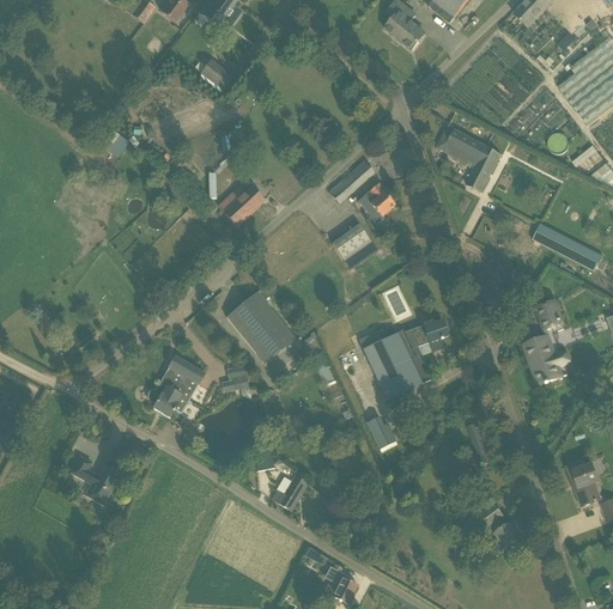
[(131,0),(125,7),(144,23),(156,6),(146,0),(131,0)]
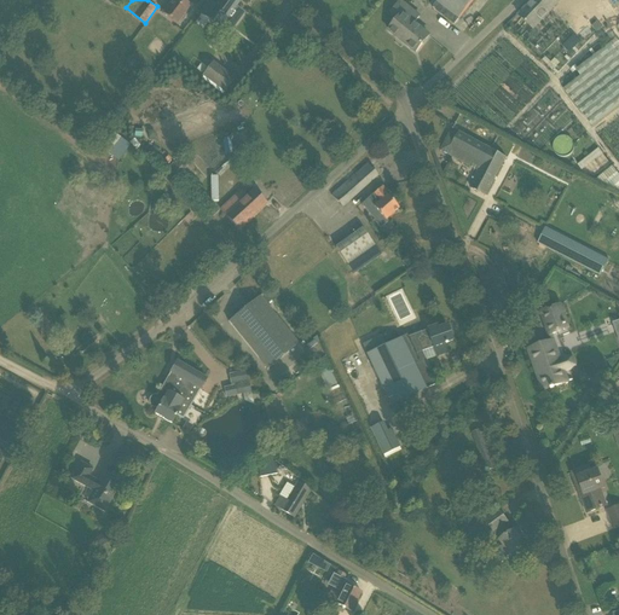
[(177,22),(191,3),(187,0),(166,0),(165,1),(168,4),(162,11),(177,22)]
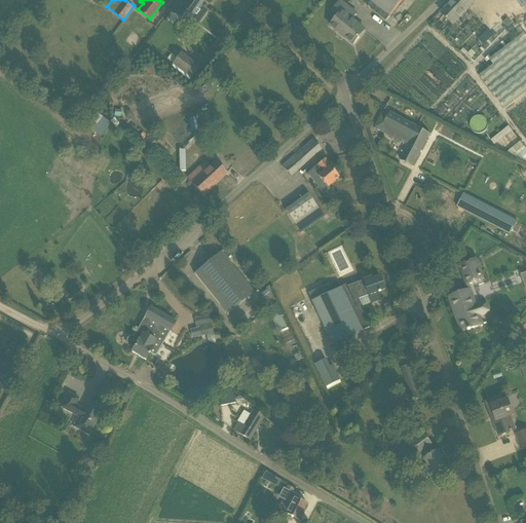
[(185,0),(183,3),(180,0),(177,0),(170,9),(184,20),(190,11),(193,13),(202,0),(185,0)]
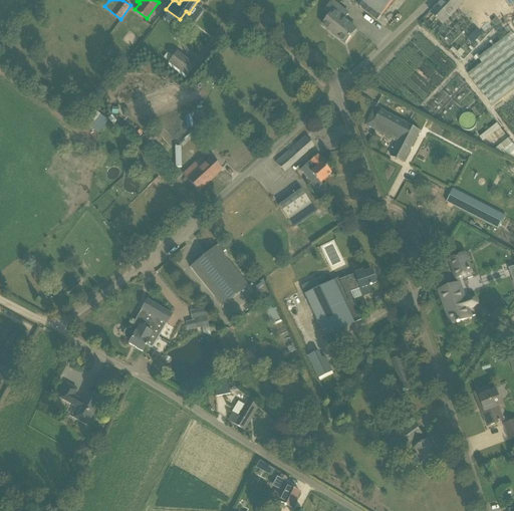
[(330,13),(322,23),(331,29),(336,32),(335,32),(344,39),(344,40),(345,41),(351,34),(350,33),(355,26),(344,17),(349,10),(336,0),(330,0),(323,8),(330,13)]
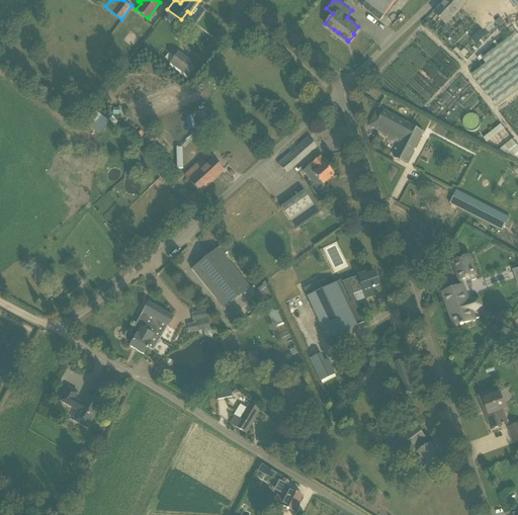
[(365,0),(362,4),(380,18),(394,0),(365,0)]
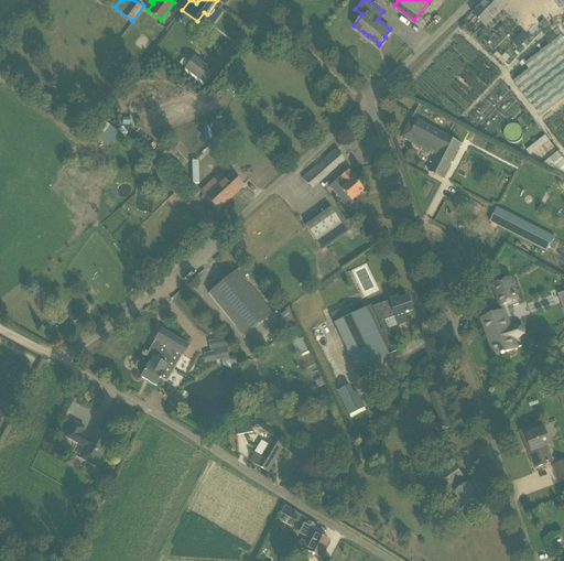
[(484,0),(473,12),(487,25),(510,0),(484,0)]
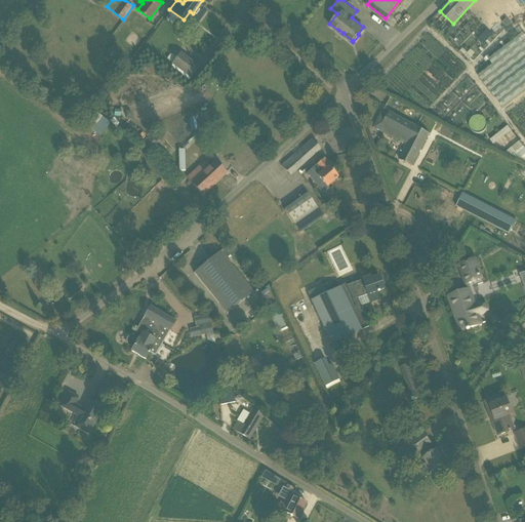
[(506,26),(511,22),(507,16),(501,19),(506,26)]
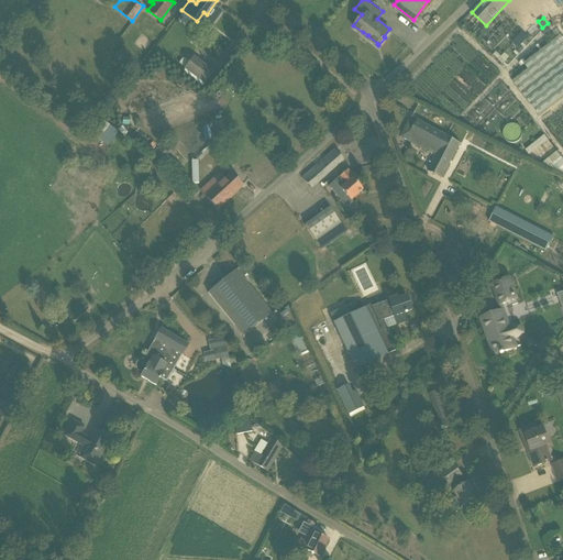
[(562,35),(561,33),(523,62),(528,67),(511,79),(538,113),(562,94),(562,35)]
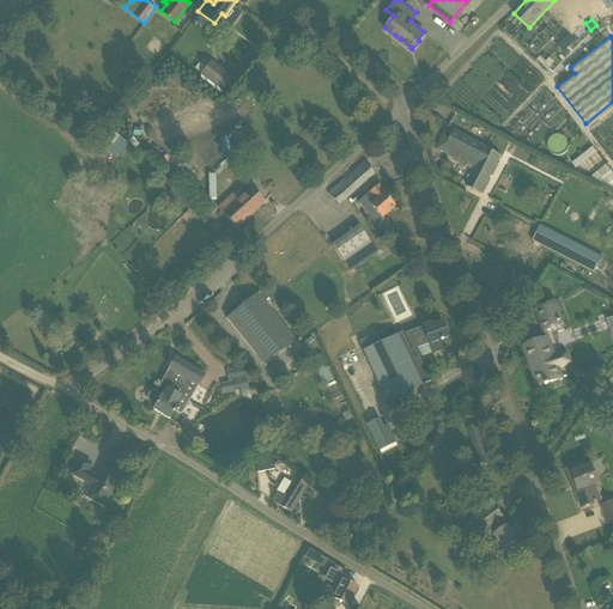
[(564,50),(570,44),(563,37),(557,43),(564,50)]
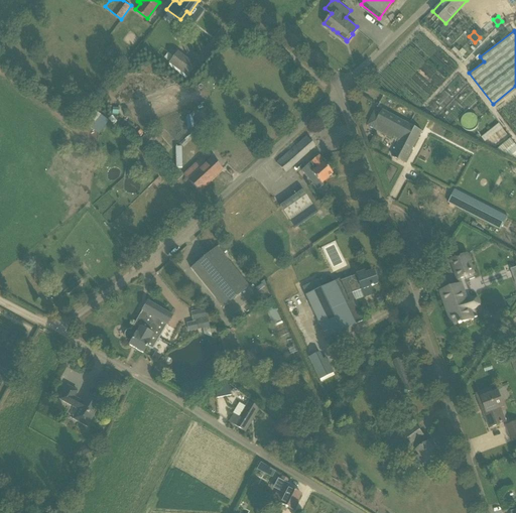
[(168,61),(186,76),(196,63),(177,49),(168,61)]
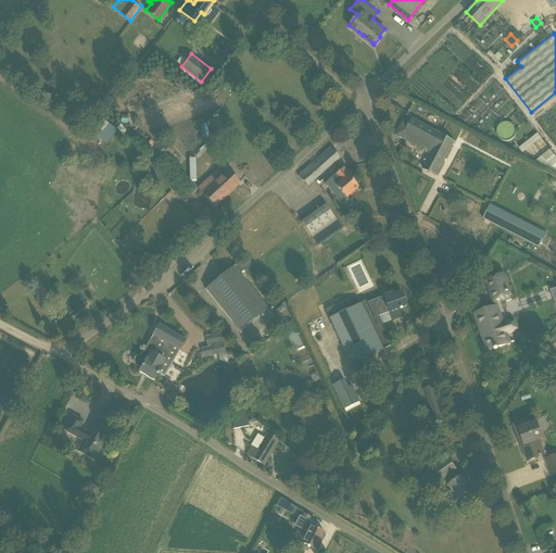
[(498,97),(507,108),(515,102),(506,91),(498,97)]
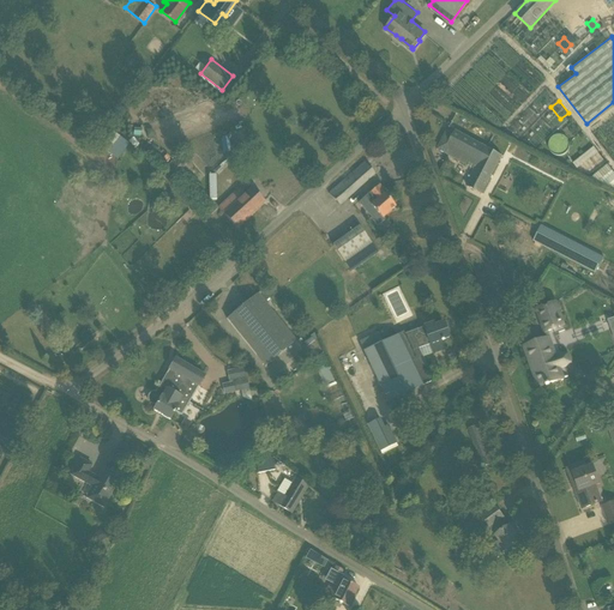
[(238,130),(246,127),(244,120),(235,124),(238,130)]
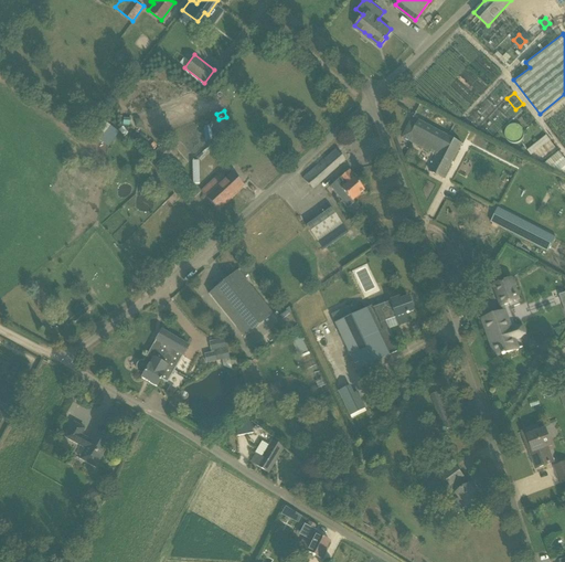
[(402,134),(419,144),(430,125),(425,122),(413,115),(402,134)]
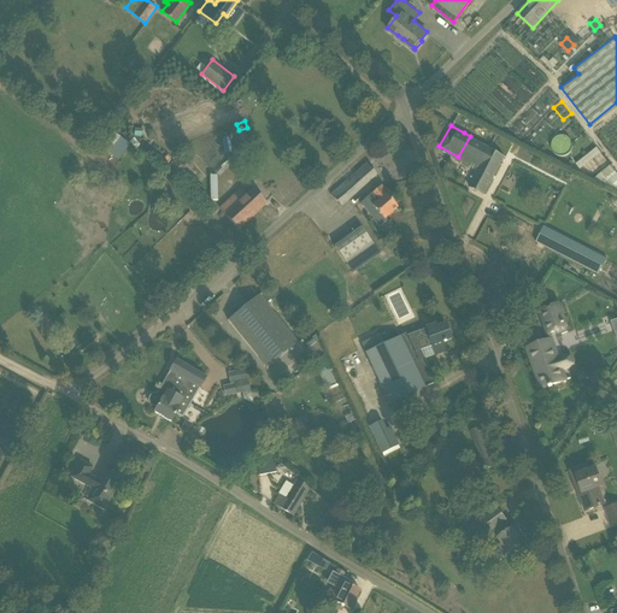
[(571,147),(571,142),(571,141),(571,139),(569,135),(564,133),(560,133),(558,133),(556,134),(553,135),(552,137),(551,140),(551,143),(551,147),(554,151),(557,153),(560,153),(562,153),(565,153),(569,151),(571,147)]
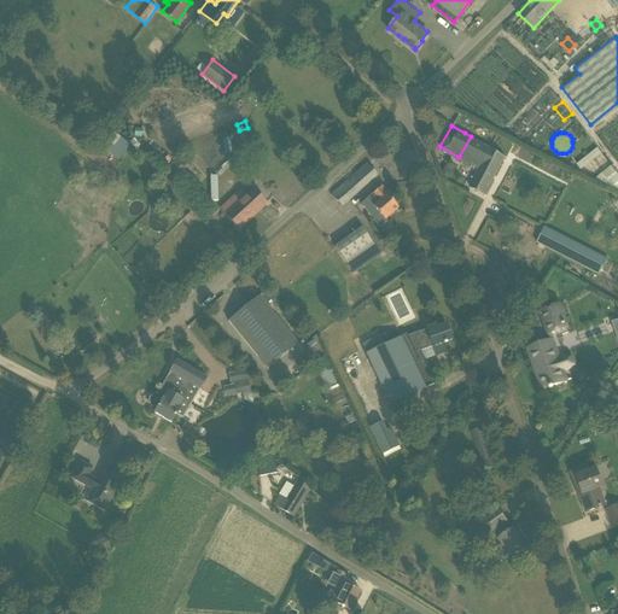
[(505,155),(471,136),(459,157),(478,168),(470,185),(485,192),(505,155)]
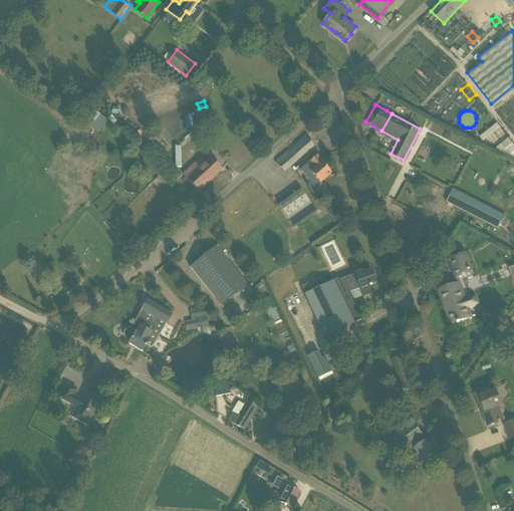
[(104,114),(94,124),(101,132),(111,121),(104,114)]
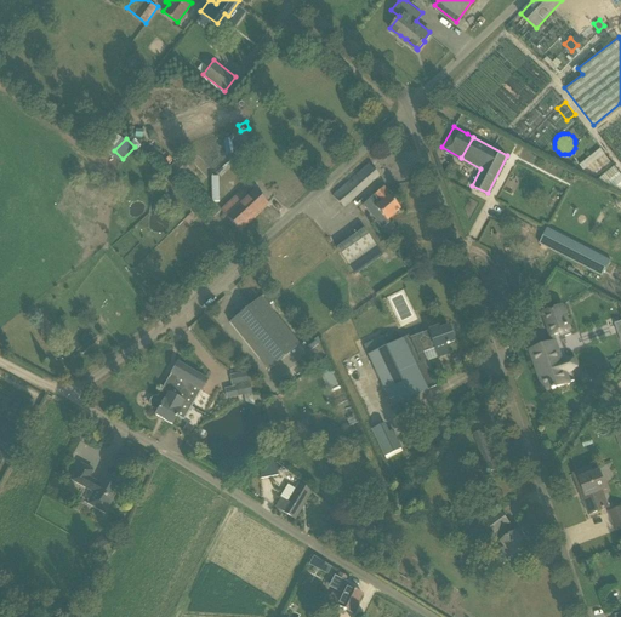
[(587,166),(590,169),(607,154),(600,146),(580,163),(584,169),(587,166)]
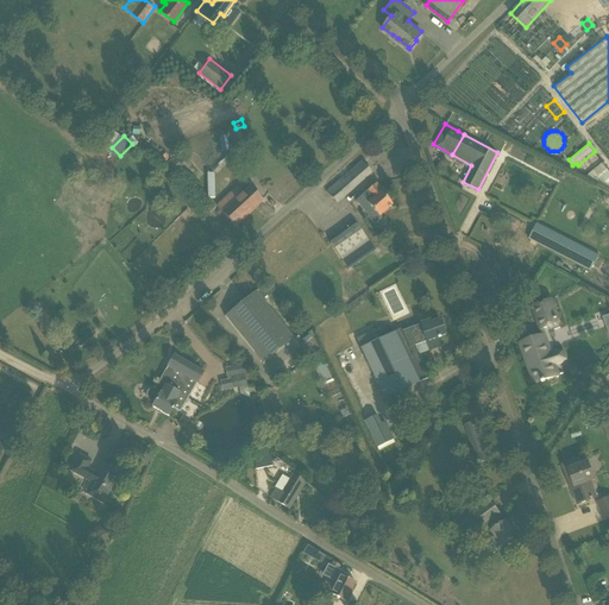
[(175,152),(159,170),(169,180),(186,161),(175,152)]
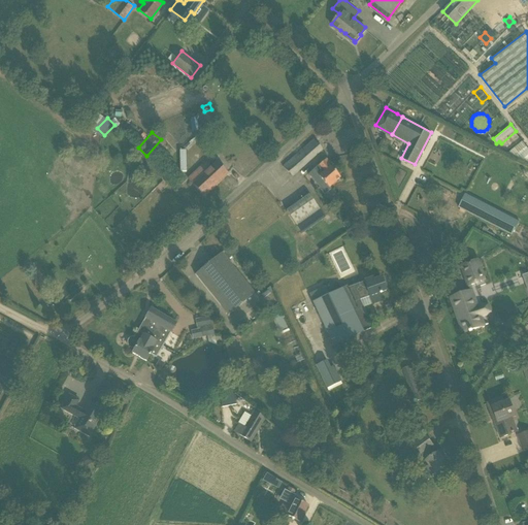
[(323,148),(314,137),(283,164),(292,174),(323,148)]
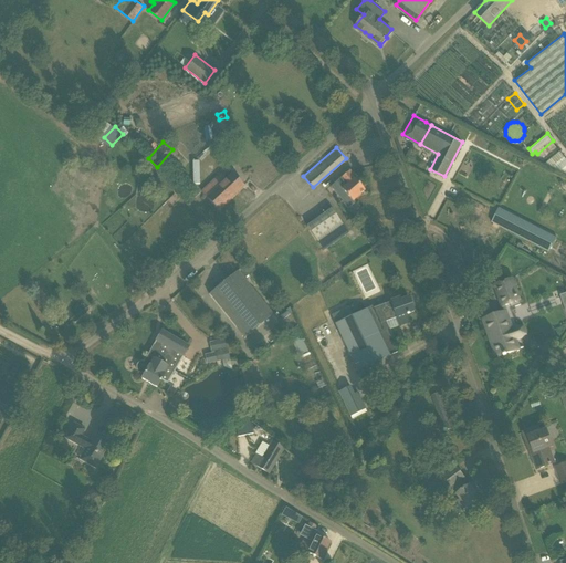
[(555,163),(561,169),(565,164),(565,157),(565,156),(563,157),(564,159),(561,162),(559,159),(555,163)]
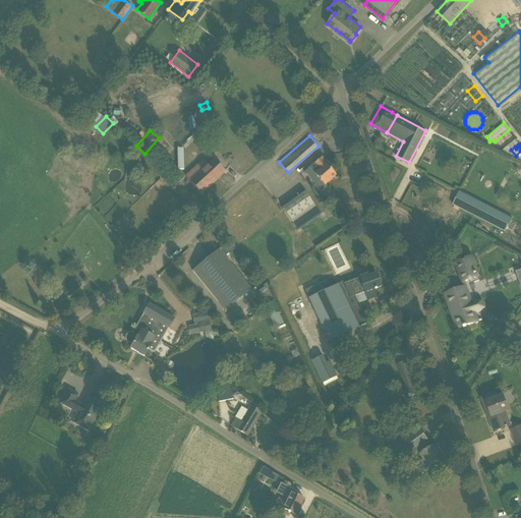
[(327,184),(325,183),(336,173),(326,162),(328,161),(322,155),(304,170),(315,182),(314,183),(321,190),(327,184)]
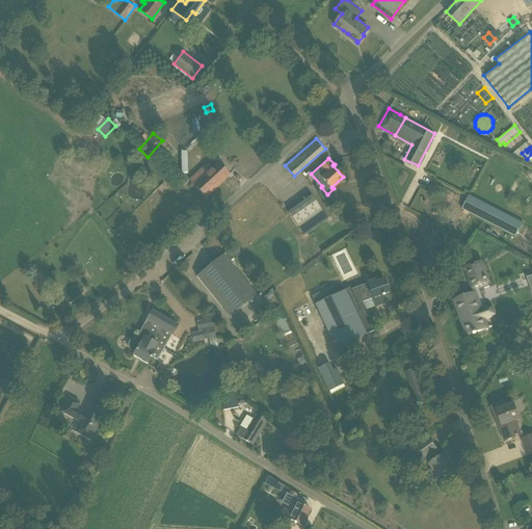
[(190,179),(205,194),(229,173),(218,161),(211,168),(206,163),(190,179)]
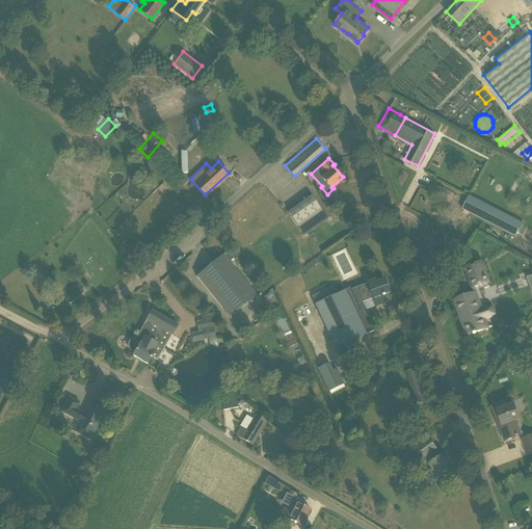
[(516,235),(523,221),(468,192),(460,206),(516,235)]
